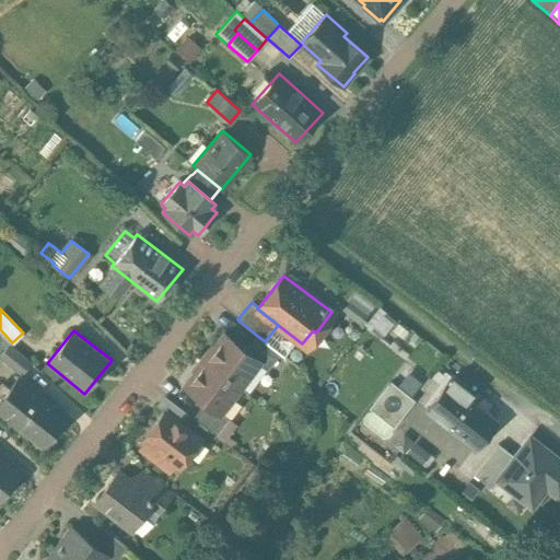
[(245,350),(224,335),(205,361),(238,387),(248,375),(247,372),(256,361),(257,360),(245,350)]
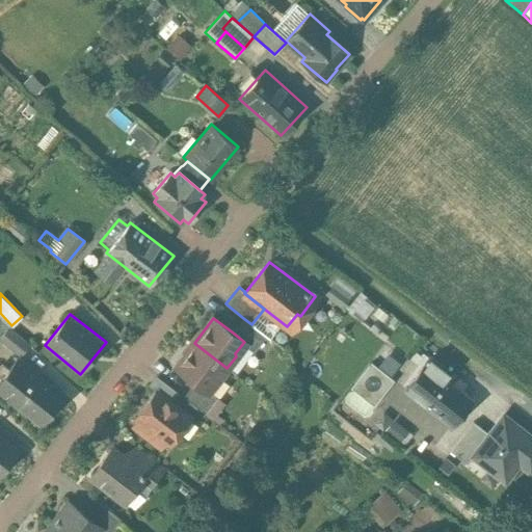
[(251,324),(243,318),(233,333),(244,342),(243,343),(254,351),(266,336),(251,324)]
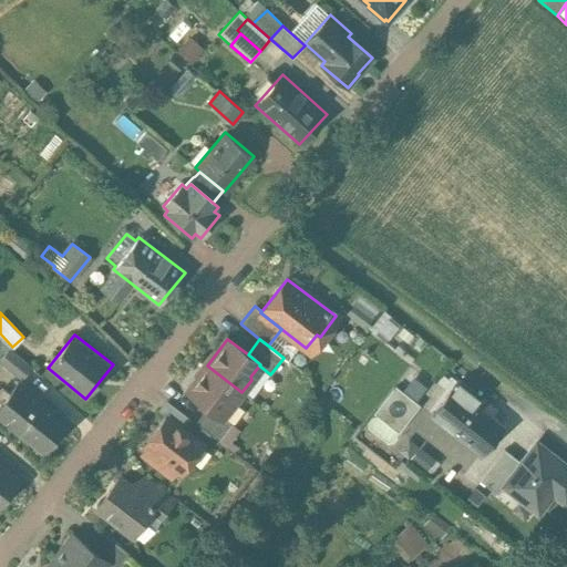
[(32,369),(9,349),(0,359),(0,362),(22,381),(32,369)]
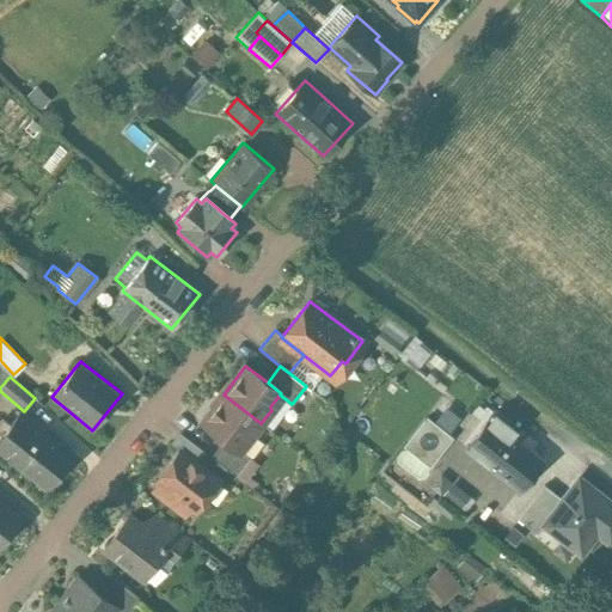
[(261,423),(224,395),(202,422),(224,440),(239,452),(240,451),(261,423)]
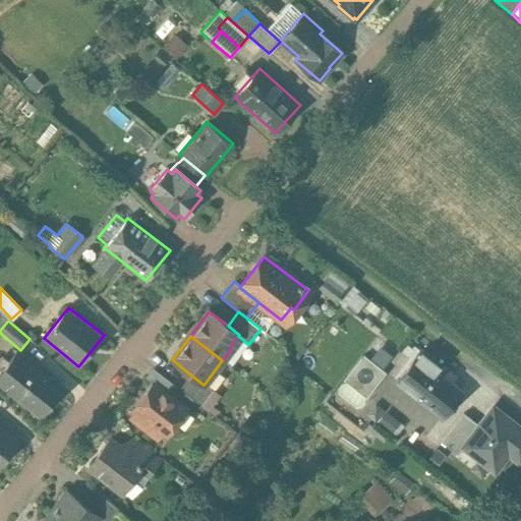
[(451,373),(420,350),(398,379),(396,381),(442,416),(462,391),(447,379),(451,373)]
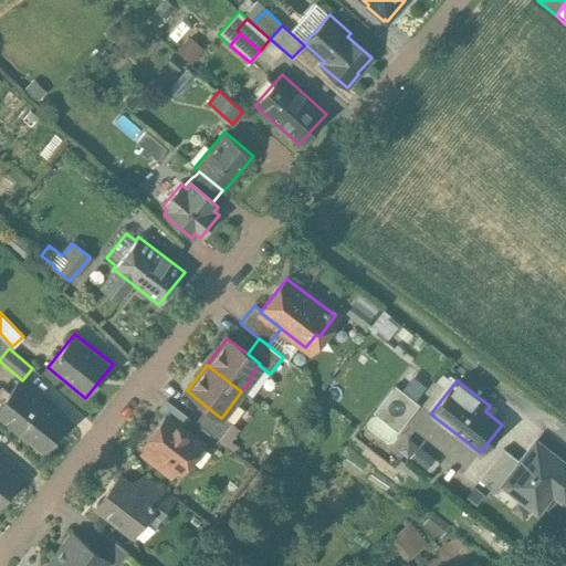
[(67,421),(19,383),(0,405),(0,415),(43,451),(67,421)]
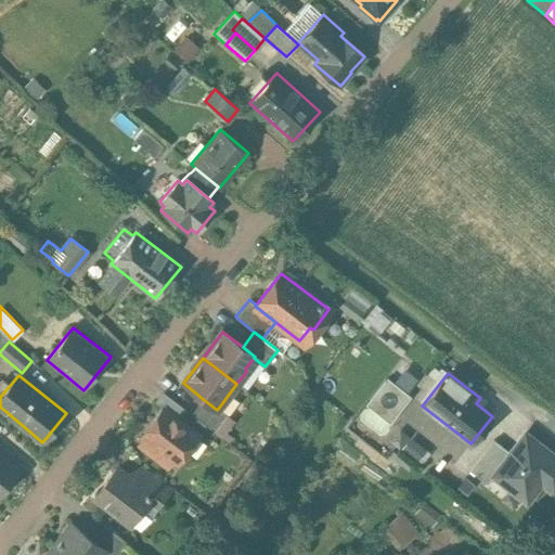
[(389,423),(411,397),(387,378),(365,404),(389,423)]
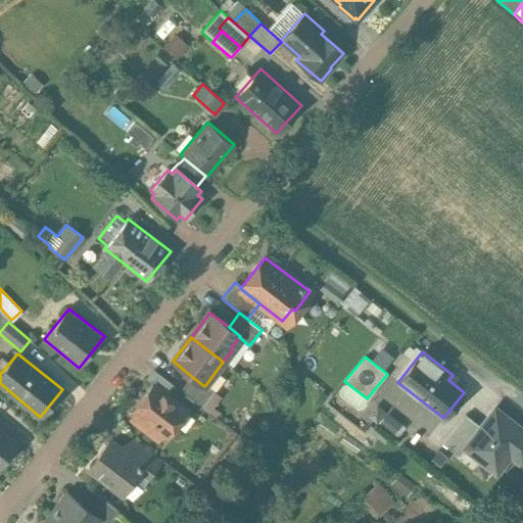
[(204,386),(191,376),(180,390),(201,407),(214,391),(205,385),(204,386)]
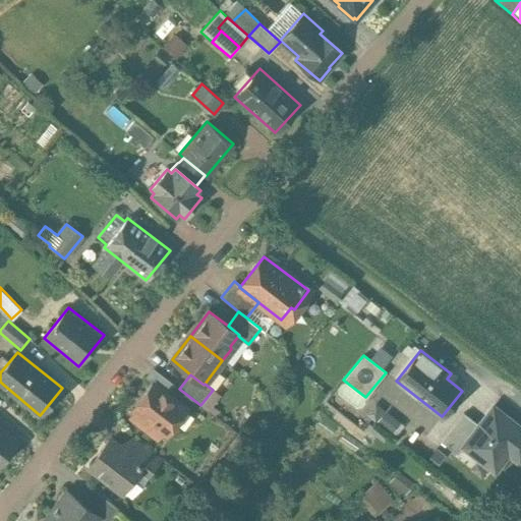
[(153,384),(134,409),(137,411),(130,419),(157,440),(163,431),(166,433),(185,409),(153,384)]
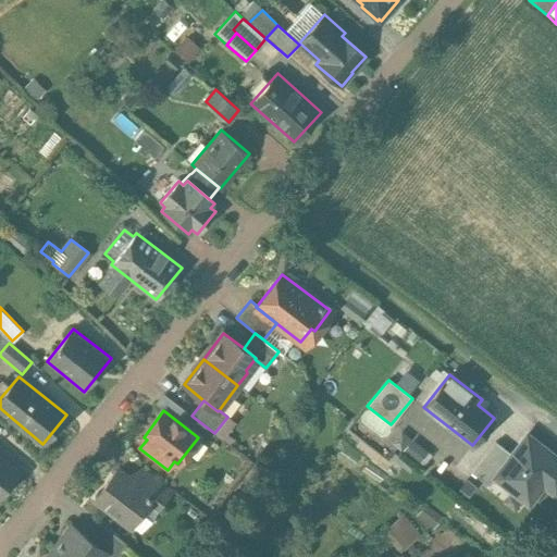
[(419,428),(413,434),(433,452),(438,445),(419,428)]
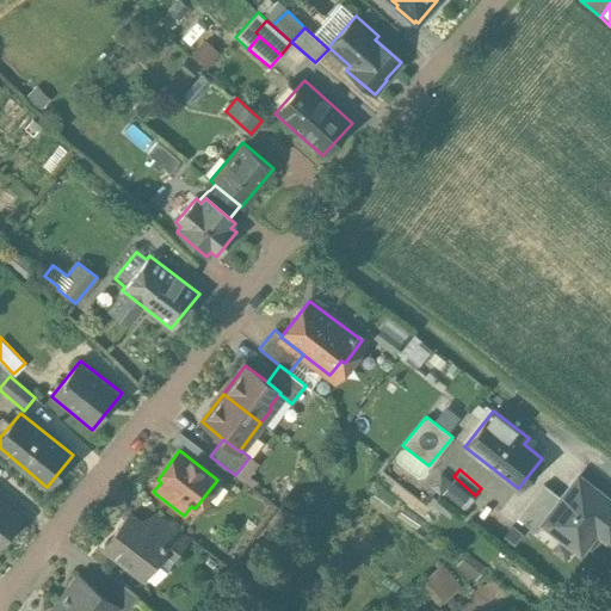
[(556,494),(538,519),(579,547),(591,530),(606,541),(610,534),(610,498),(572,471),(556,494)]
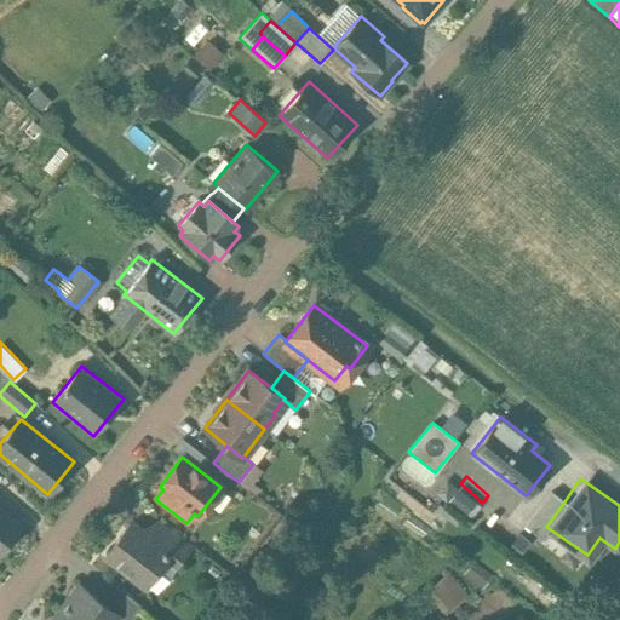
[(459,486),(451,495),(471,514),(480,504),(459,486)]
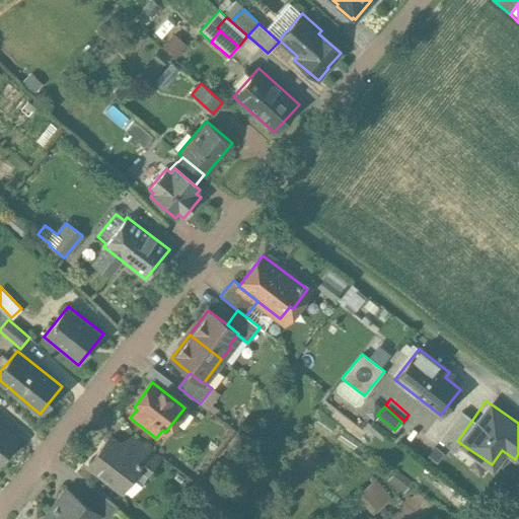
[(457,441),(472,420),(455,408),(437,434),(454,445),(457,441)]
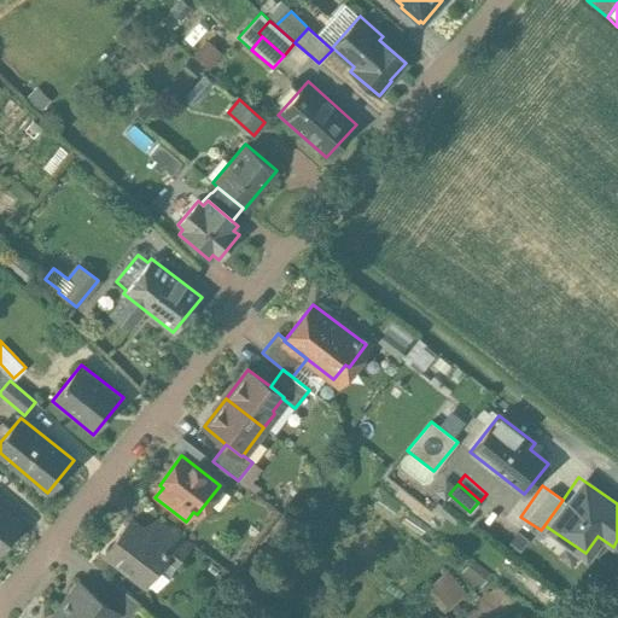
[(0,552),(23,524),(0,505),(0,552)]
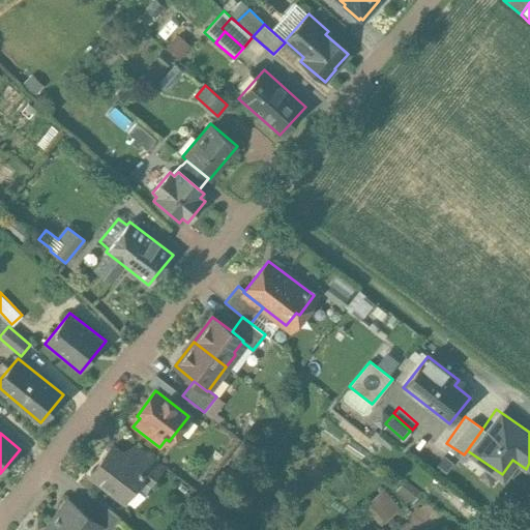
[(153,459),(136,445),(118,452),(144,472),(153,459)]
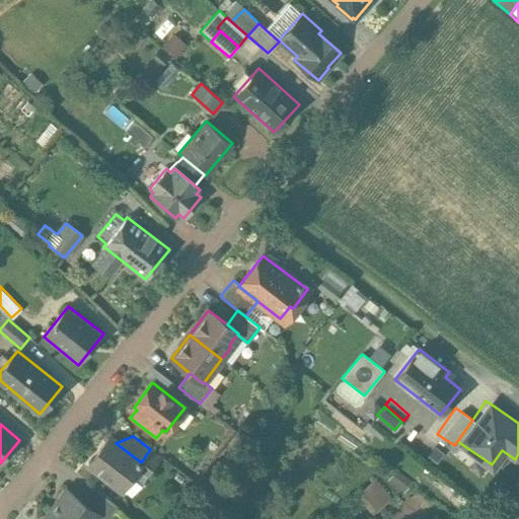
[(116,443),(108,438),(88,464),(122,490),(139,467),(142,463),(141,462),(116,443)]
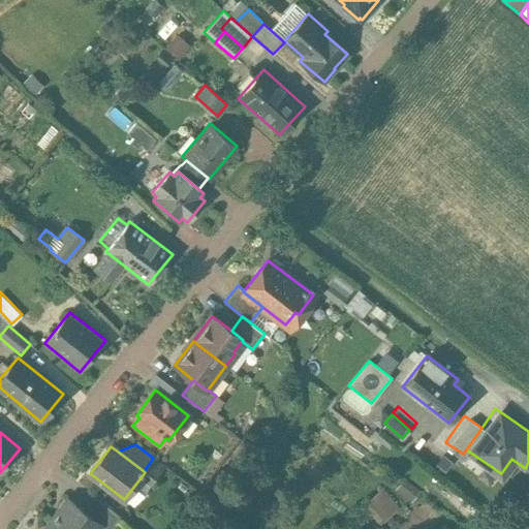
[(153,458),(144,471),(145,472),(142,476),(151,484),(164,466),(153,458)]
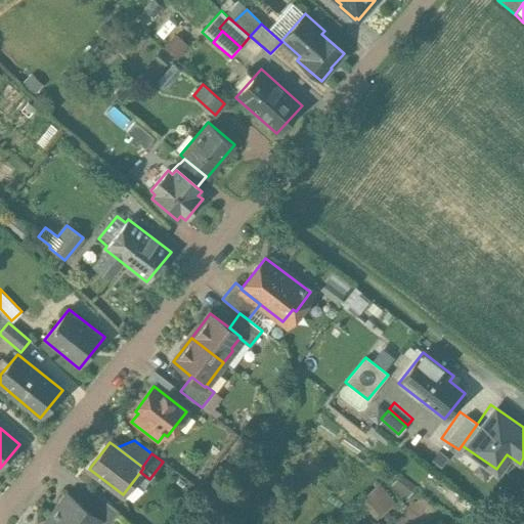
[(366,495),(372,500),(382,493),(383,494),(377,499),(384,510),(394,501),(381,484),(366,495)]
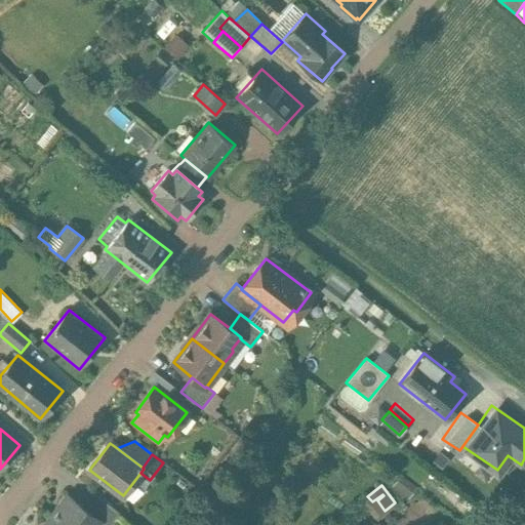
[(68,495),(49,520),(55,524),(96,524),(99,521),(99,520),(87,511),(68,495)]
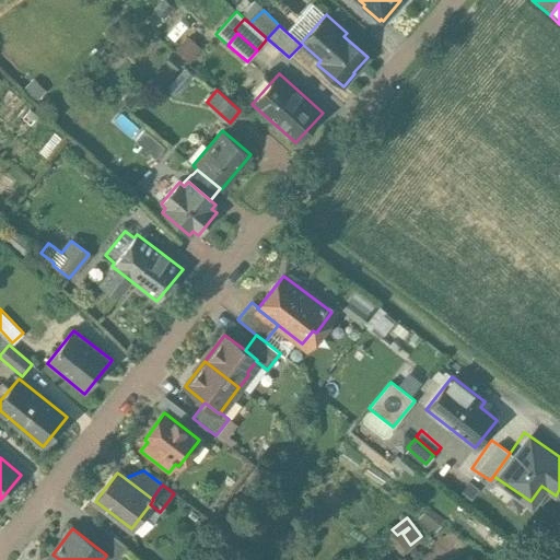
[(116,559),(127,546),(105,529),(93,545),(106,555),(106,556),(111,559),(116,559)]
